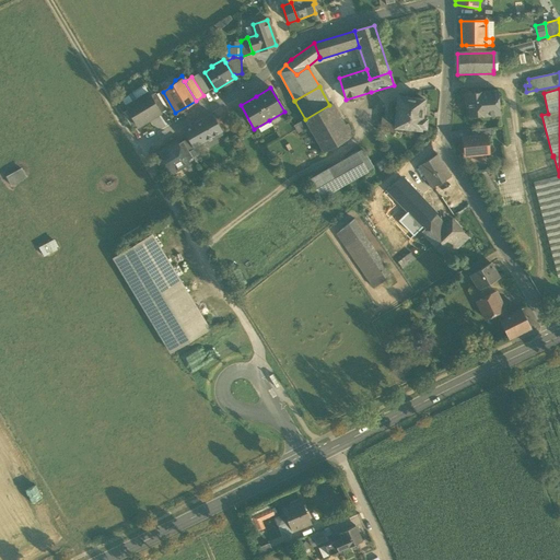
[(497,91),(482,92),(485,116),(499,115),(497,91)]
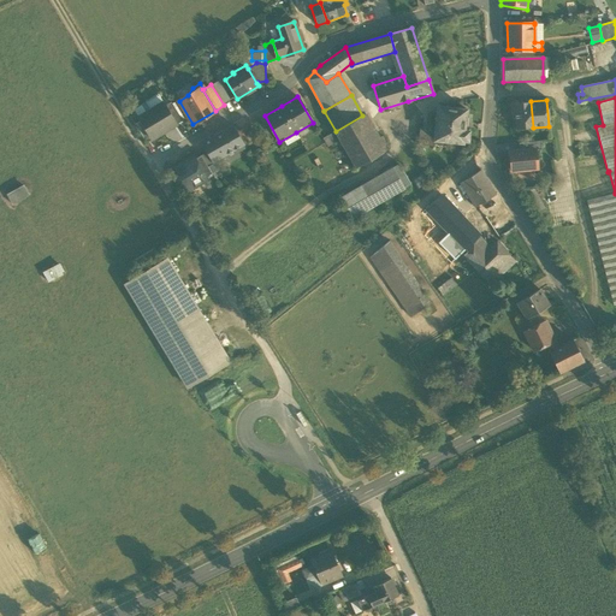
[(163,101),(150,110),(164,131),(177,124),(165,106),(163,101)]
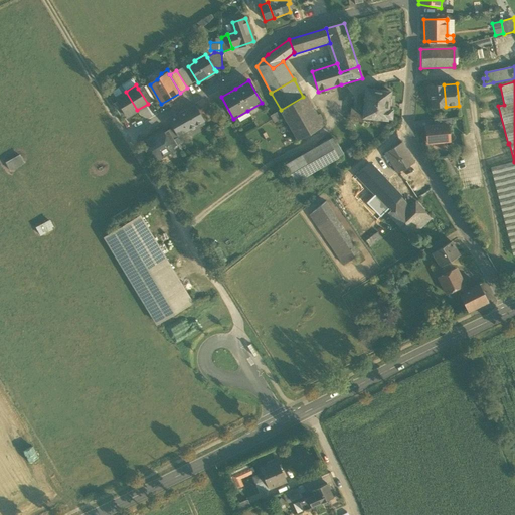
[(433,108),(446,107),(444,84),(427,87),(427,96),(431,95),(433,108)]
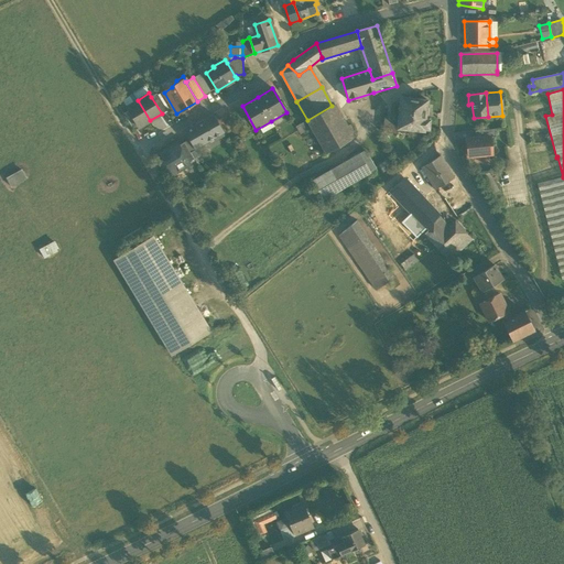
[(151,97),(162,114),(167,110),(156,94),(151,97)]
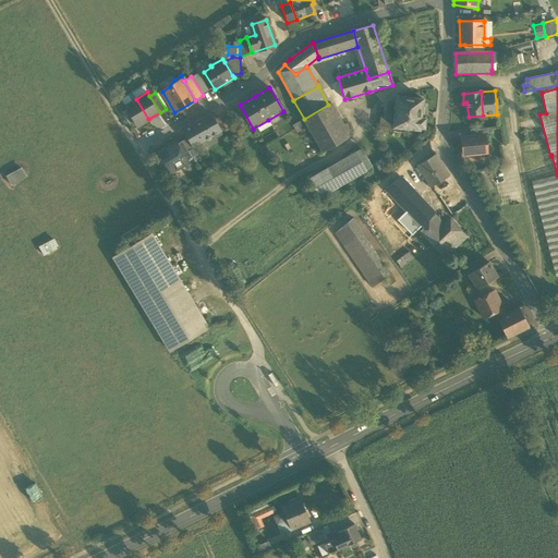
[(393,126),(419,129),(419,126),(424,128),(425,118),(420,118),(422,99),(397,96),(396,104),(389,102),(388,117),(395,118),(393,126)]
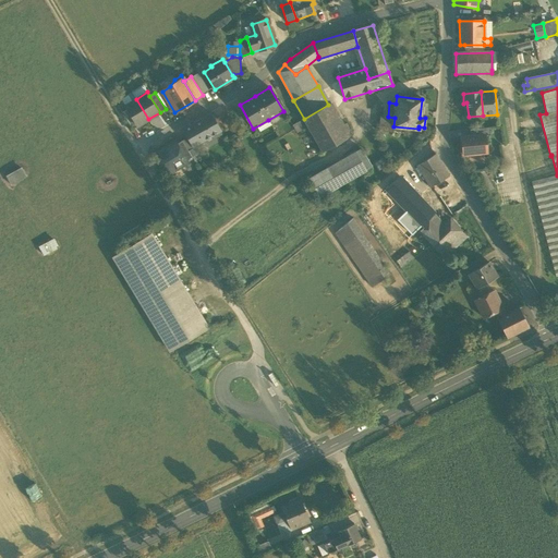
[(137,126),(148,119),(136,99),(125,106),(128,109),(137,126)]
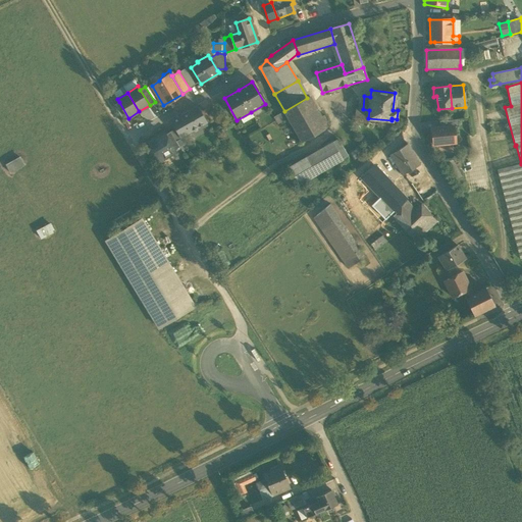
[(302,141),(324,127),(319,118),(316,112),(307,98),(284,111),(302,141)]
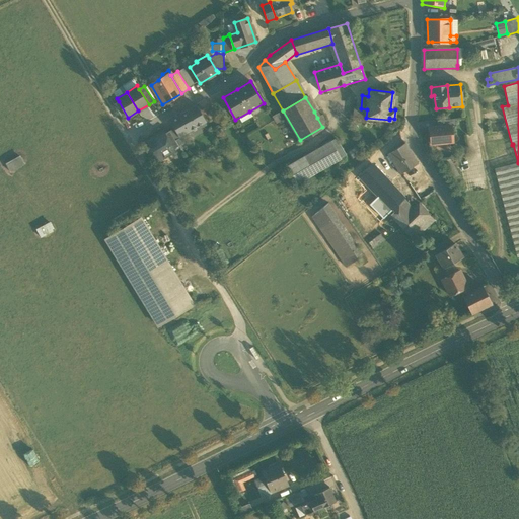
[(120,116),(123,121),(128,118),(119,101),(114,104),(120,116)]
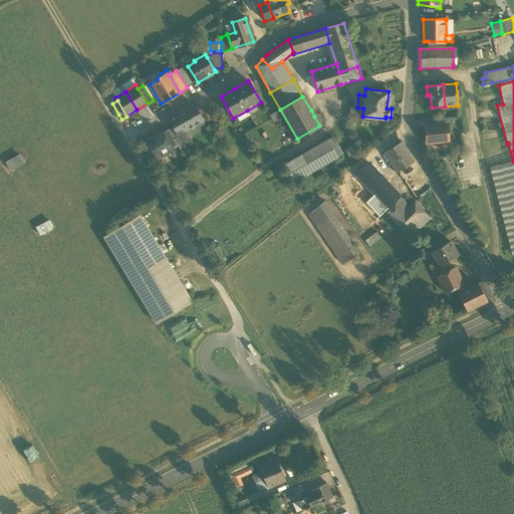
[(179,114),(188,130),(203,120),(195,105),(179,114)]
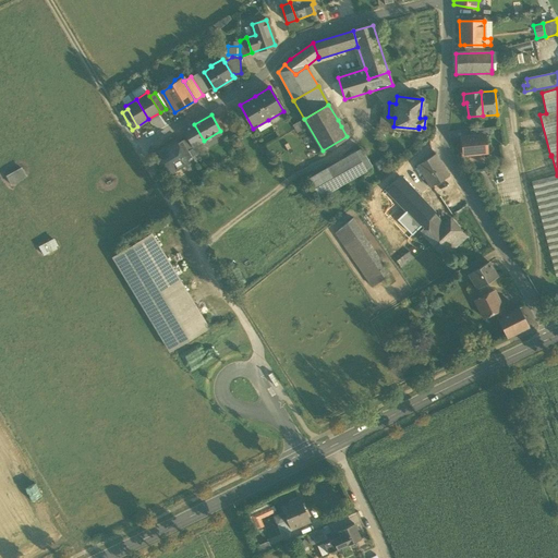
[(380,131),(393,132),(393,130),(393,126),(395,118),(388,117),(380,117),(378,131),(380,131)]
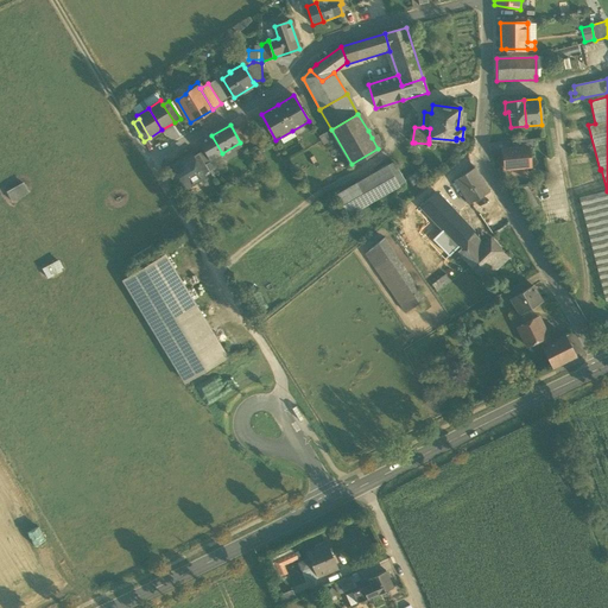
[(378,134),(372,138),(378,149),(384,145),(378,134)]
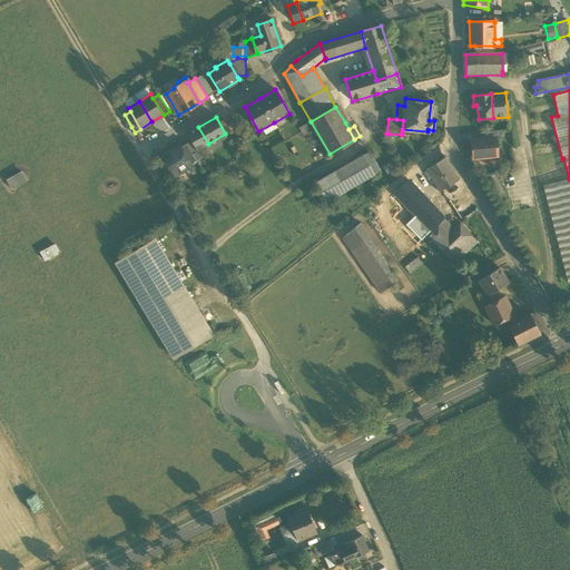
[(188,134),(197,149),(208,144),(198,127),(188,134)]
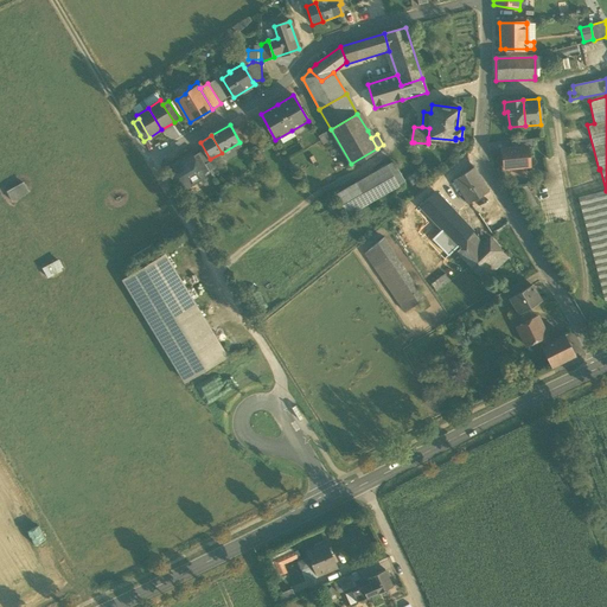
[(511,141),(512,148),(528,147),(528,148),(534,147),(532,139),(511,141)]
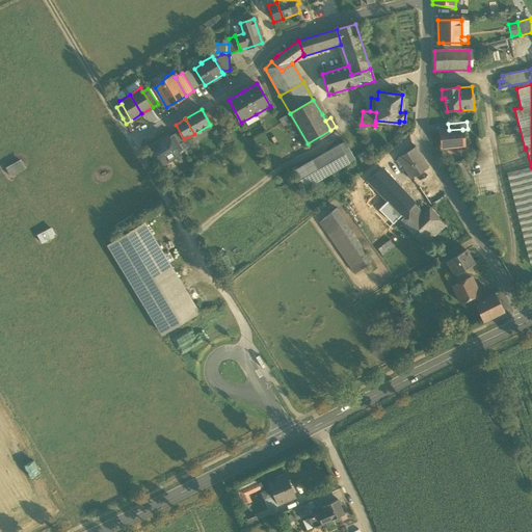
[(441,138),(442,148),(463,145),(462,130),(462,129),(449,130),(441,131),(442,138),(441,138)]
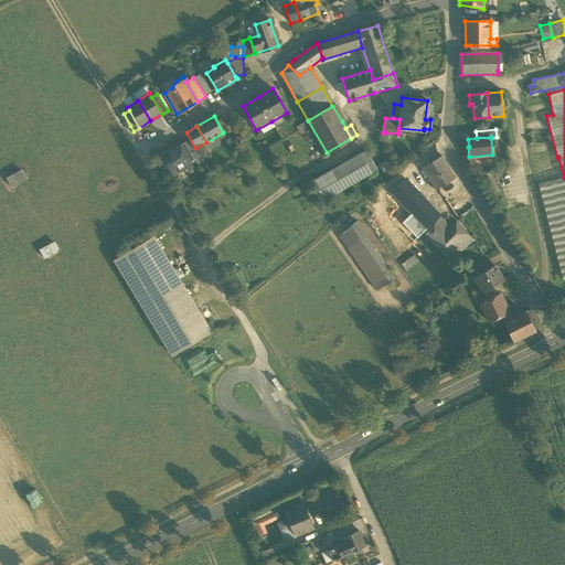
[(178,147),(188,163),(194,160),(184,142),(178,147)]
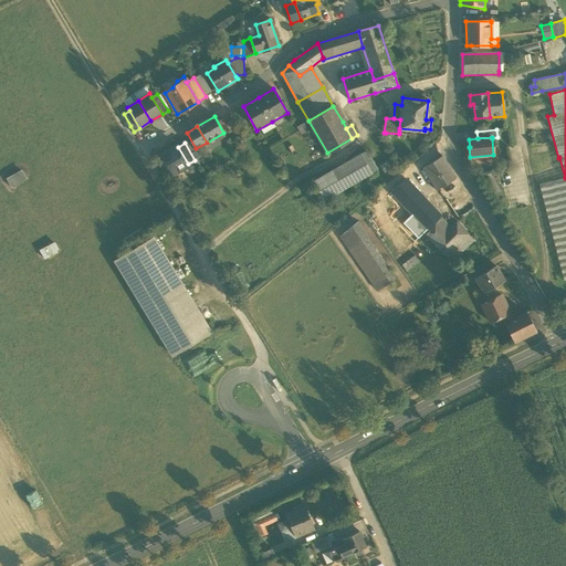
[(157,156),(168,175),(176,170),(177,173),(189,166),(188,164),(178,147),(178,146),(169,152),(168,149),(157,156)]
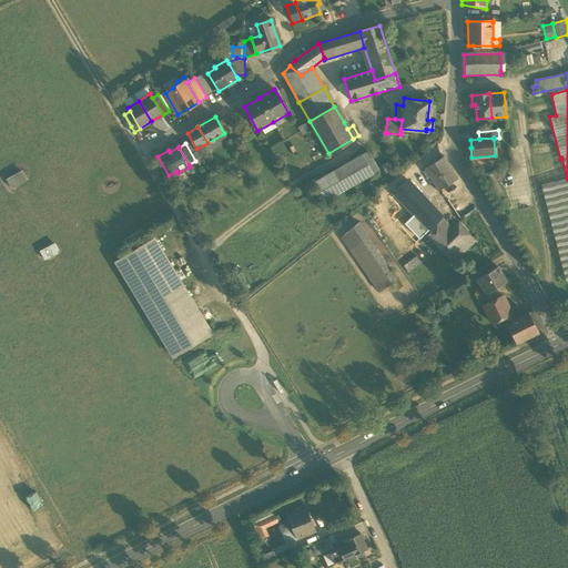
[(314,182),(325,201),(373,173),(362,154),(314,182)]
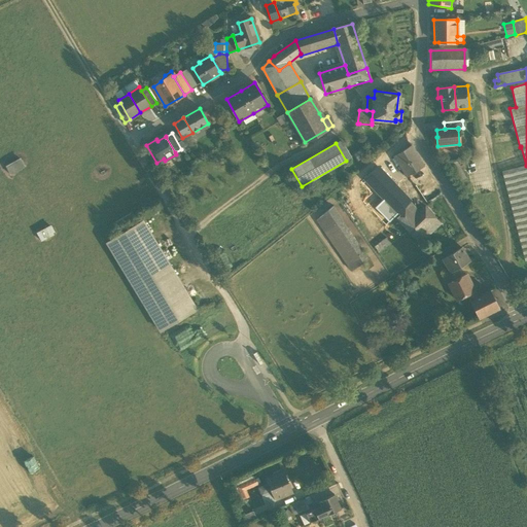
[(393,156),(407,177),(424,167),(412,145),(393,156)]
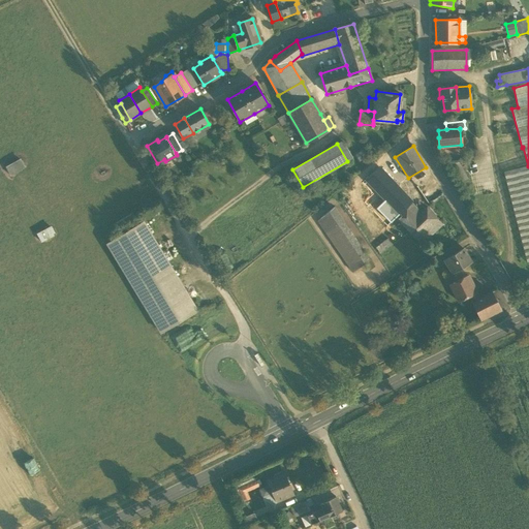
[(10,175),(25,166),(21,158),(6,165),(10,175)]
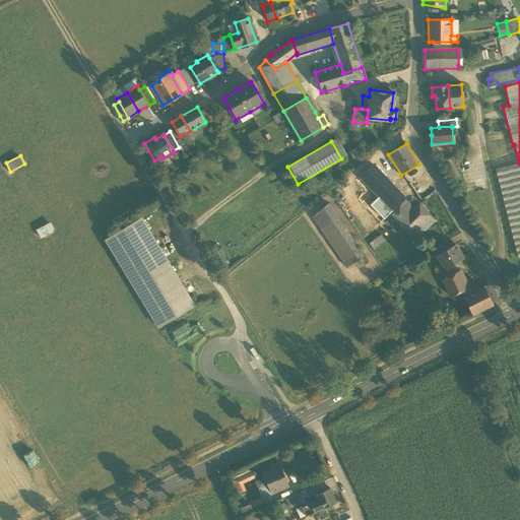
[(446,163),(454,179),(459,176),(451,159),(446,163)]
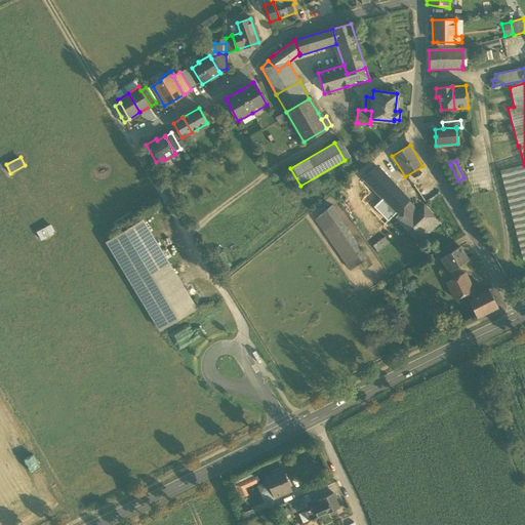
[(524,259),(524,164),(524,165),(500,171),(523,260),(524,259)]
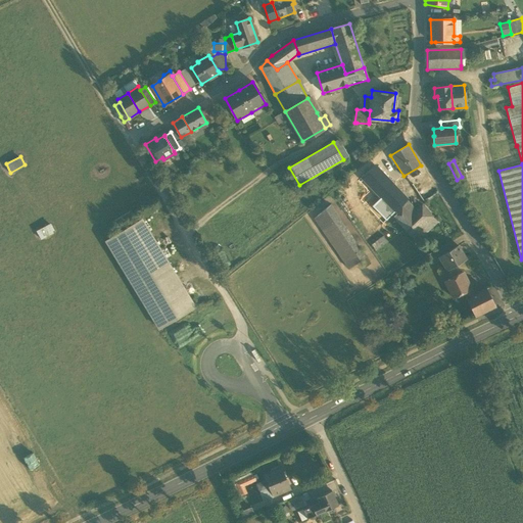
[(375,165),(361,178),(381,198),(372,206),(386,221),(395,211),(401,205),(407,200),(408,200),(375,165)]
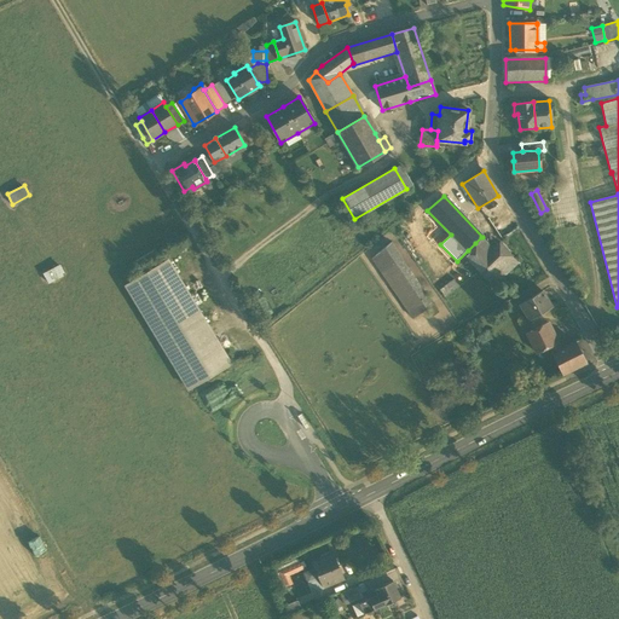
[(481,237),(475,243),(487,255),(492,249),(481,237)]
